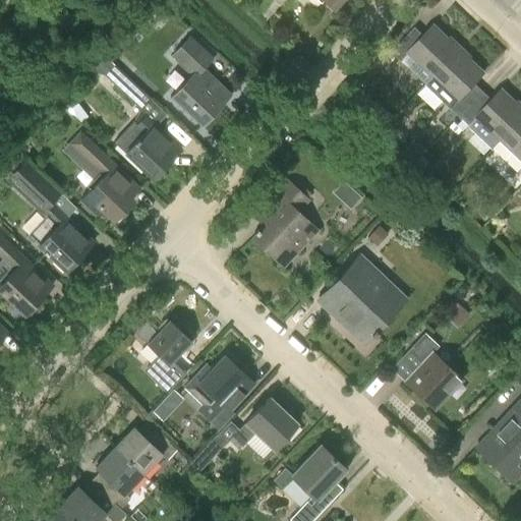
[(322,1),(332,10),(341,0),(315,0),(320,3),(322,1)]
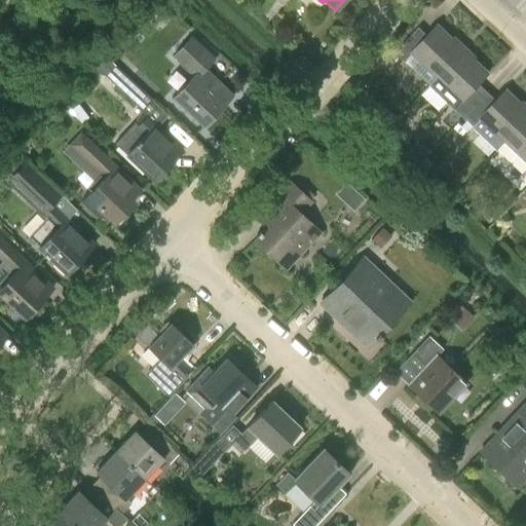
[(459,46),(438,26),(429,35),(419,26),(396,51),(430,84),(438,77),(464,48),(460,44),(459,46)]
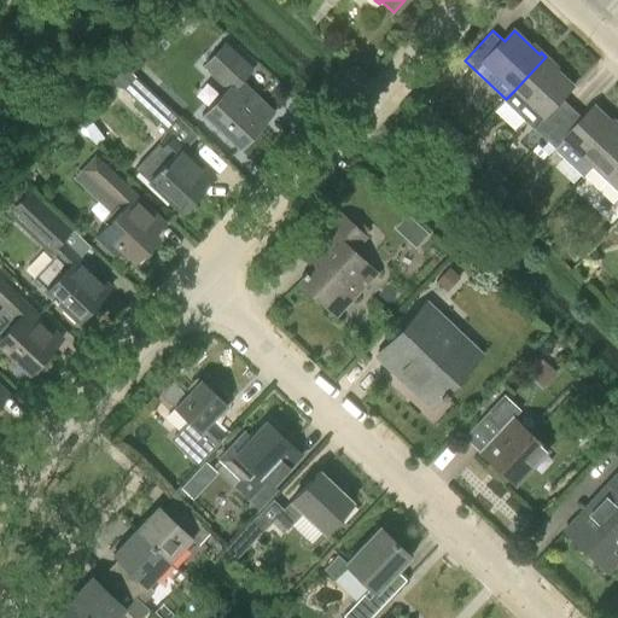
[(252,70),(223,42),(200,66),(225,89),(200,115),(238,151),(263,123),(246,108),(257,95),(242,81),(252,70)]
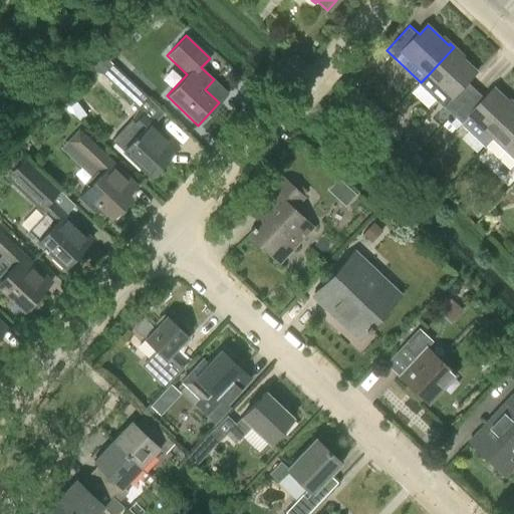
[(299,57),(305,58),(309,52),(306,47),(300,47),(296,52),(299,57)]
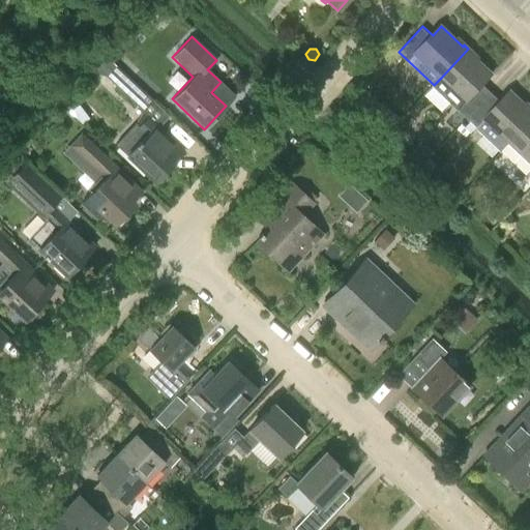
[(529,110),(510,91),(501,100),(483,83),(492,74),(470,54),(472,52),(468,49),(441,78),(434,85),(458,108),(503,150),(510,142),(529,121),(529,110)]
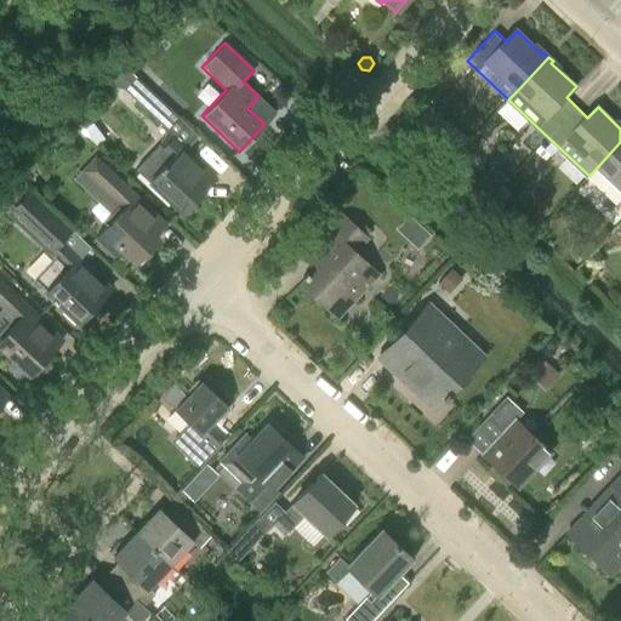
[(164,129),(176,117),(165,107),(134,79),(123,91),(154,119),(164,129)]
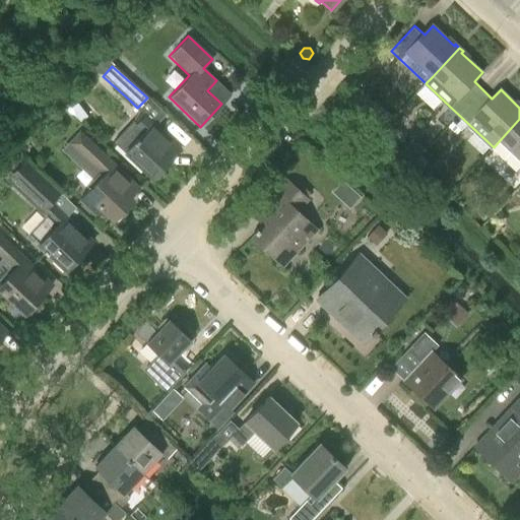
[(174,143),(144,116),(136,125),(133,123),(114,143),(142,170),(151,179),(171,158),(165,152),(174,143)]
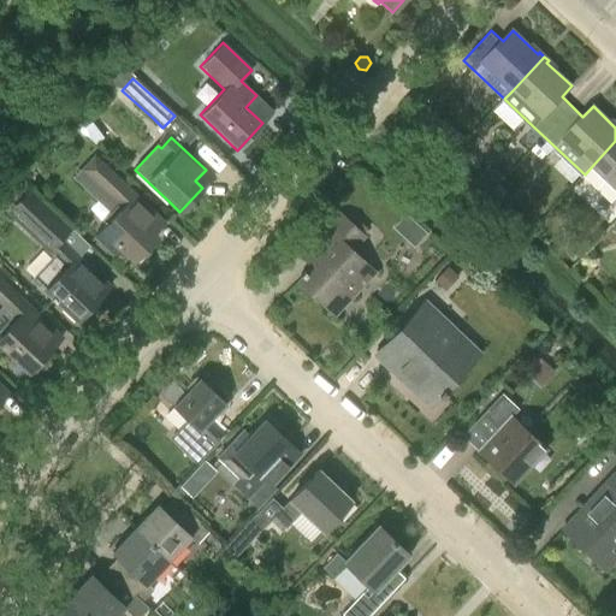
[(615,141),(593,165),(585,175),(615,203),(615,141)]
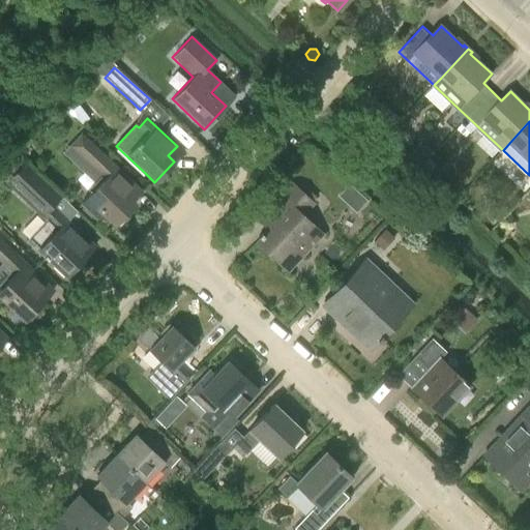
[(115,225),(135,203),(131,201),(141,192),(81,136),(70,147),(105,178),(81,204),(95,217),(101,211),(115,225)]
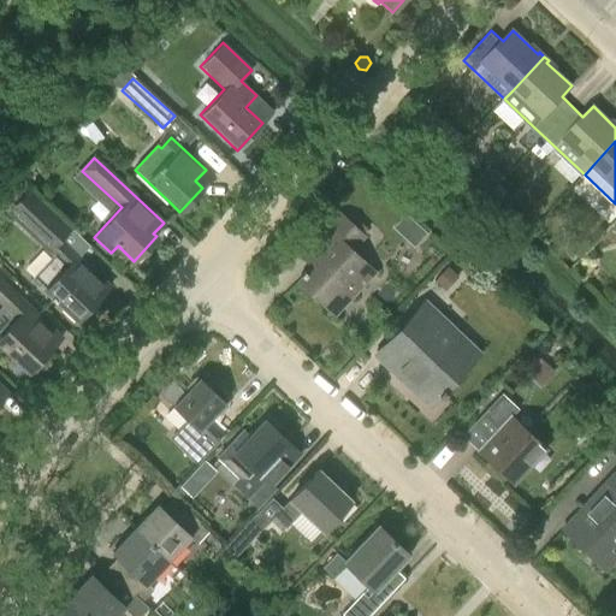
[(492,166),(481,178),(492,188),(503,177),(492,166)]
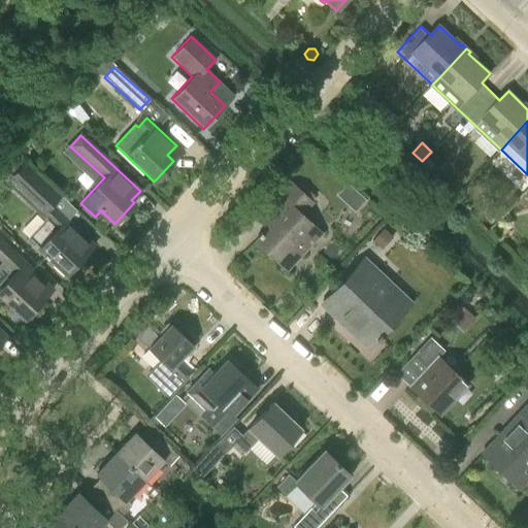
[(52,188),(15,154),(7,162),(15,170),(14,171),(15,172),(6,183),(44,219),(25,240),(32,248),(34,245),(37,249),(36,251),(43,258),(43,257),(45,259),(46,258),(65,275),(89,251),(83,244),(88,238),(51,204),(60,195),(52,188)]
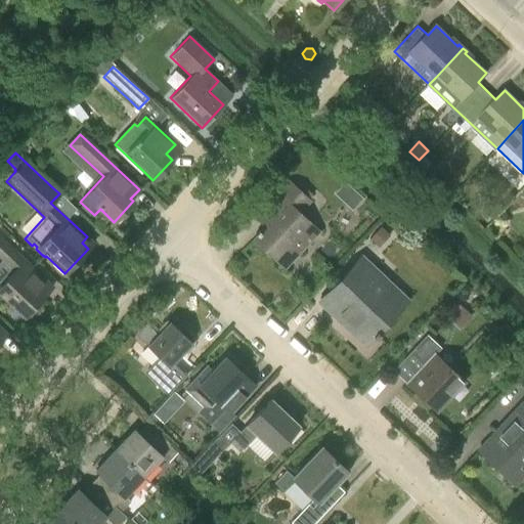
[(426,158),(420,165),(427,171),(433,165),(426,158)]
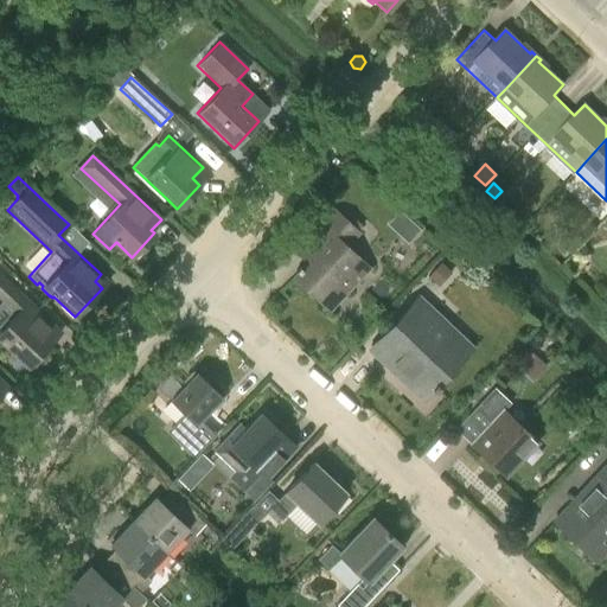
[(294,276),(330,311),(351,287),(340,276),(357,259),(345,247),(357,234),(334,211),(304,244),(314,255),(301,269),(299,267),(295,270),(298,273),(294,276)]
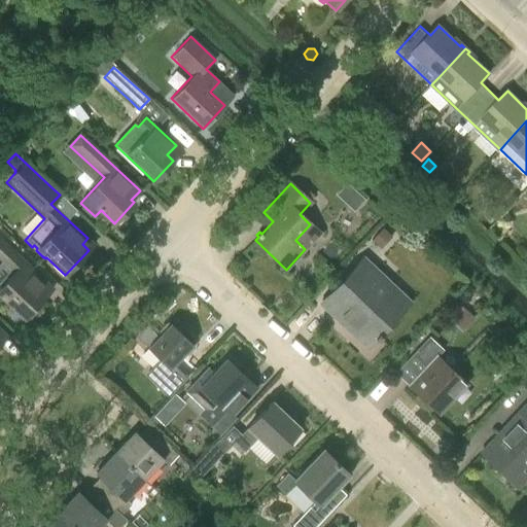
[(346,184),(339,196),(358,207),(364,197),(346,184)]
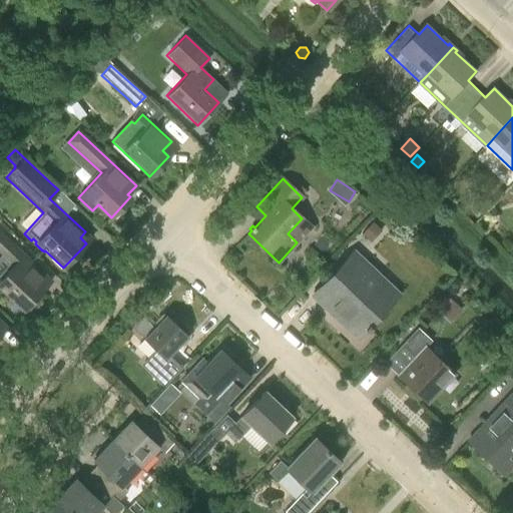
[(477,195),(472,208),(484,212),(489,199),(477,195)]
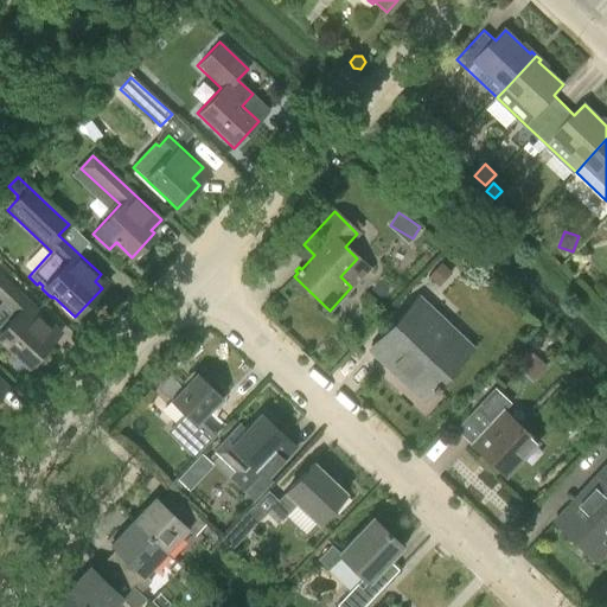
[(451,273),(441,263),(428,275),(439,285),(451,273)]
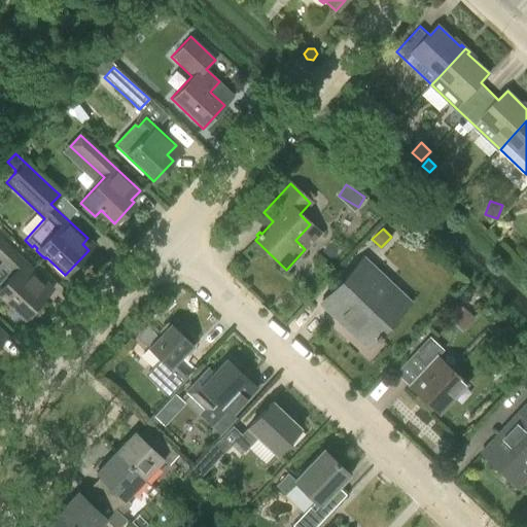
[(53,289),(42,280),(0,240),(0,257),(14,273),(0,287),(0,295),(24,319),(53,289)]
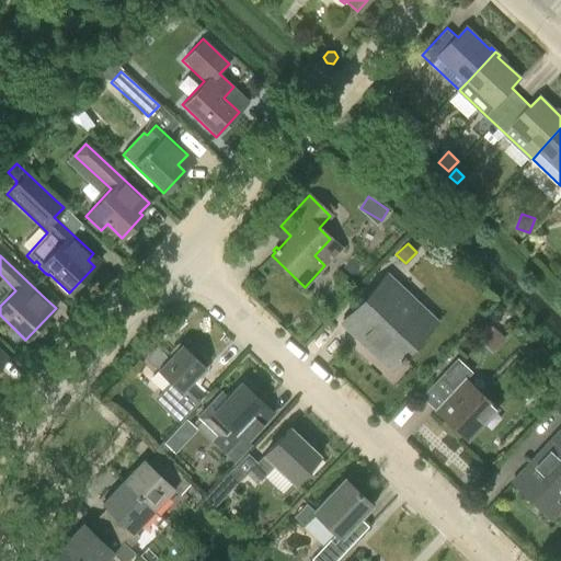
[(434,322),(386,277),(343,322),(361,340),(365,335),(396,364),(434,322)]
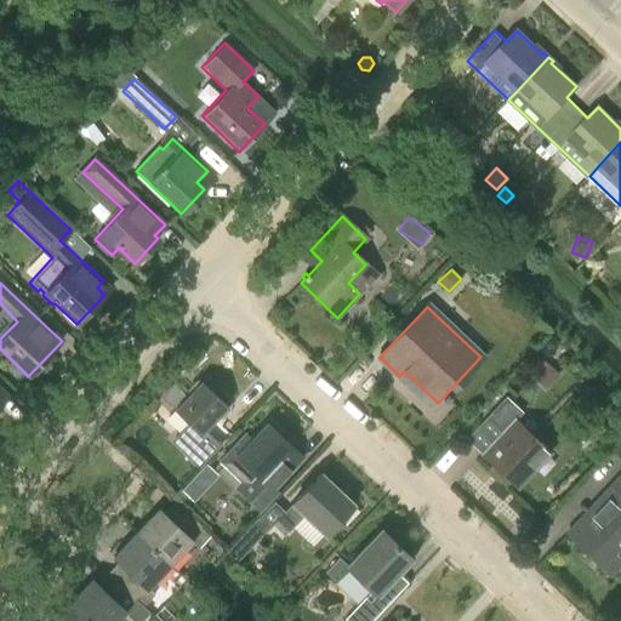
[(547,364),(536,375),(547,386),(558,374),(547,364)]
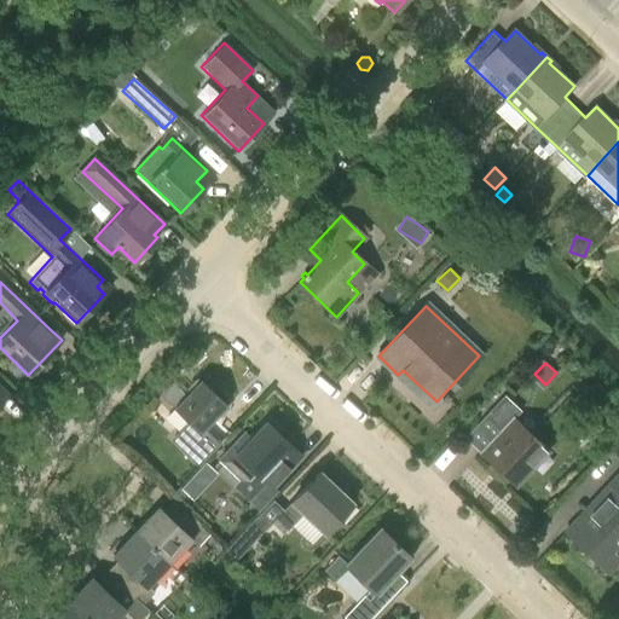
[(171,383),(162,393),(174,405),(173,408),(187,421),(174,435),(201,462),(219,444),(203,429),(226,405),(200,380),(184,397),(171,383)]
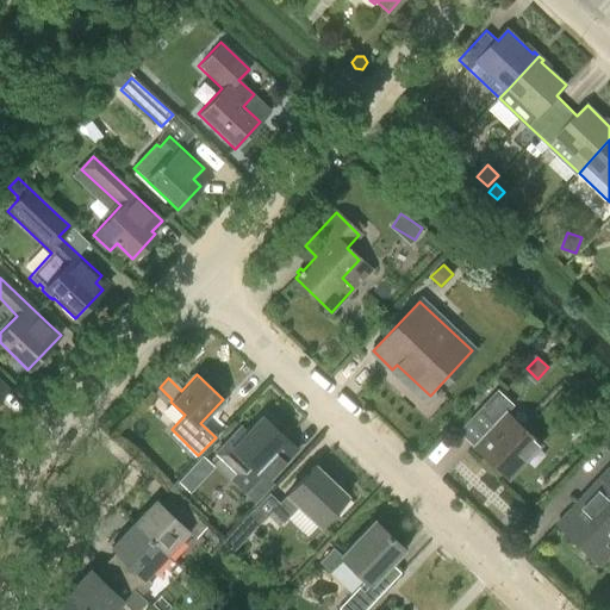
[(497,390),(478,409),(495,423),(473,446),(508,478),(540,444),(505,412),(514,404),(497,390)]
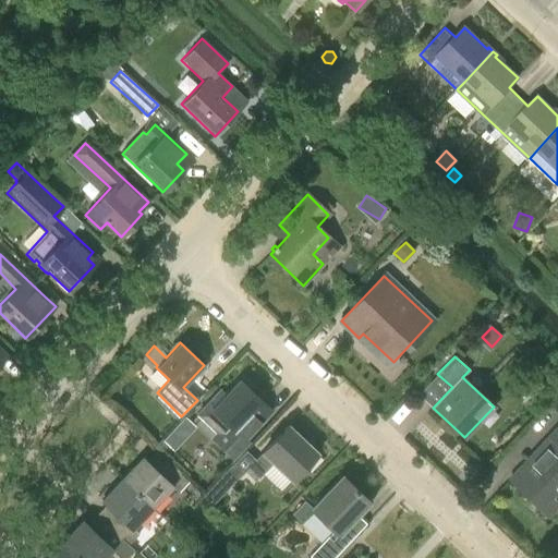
[(247,441),(244,439),(271,411),(240,380),(226,395),(220,390),(202,410),(213,420),(222,420),(229,426),(216,440),(215,439),(214,440),(232,458),(247,441)]
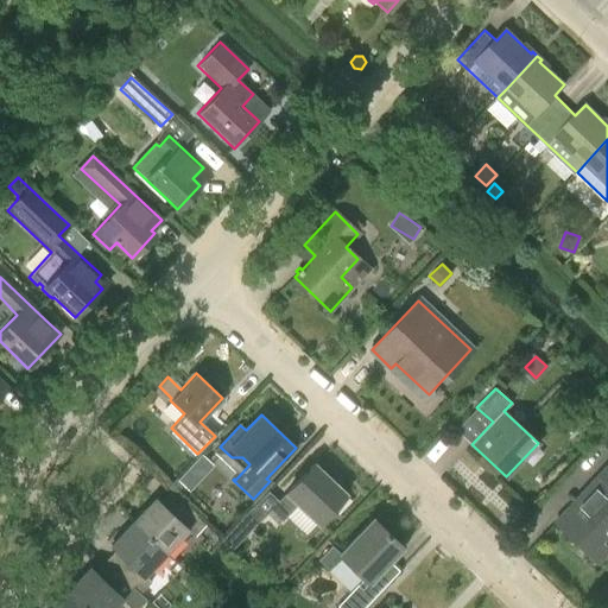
[(346,494),(312,463),(309,468),(286,492),(271,510),(282,520),(298,504),(320,523),(346,494)]
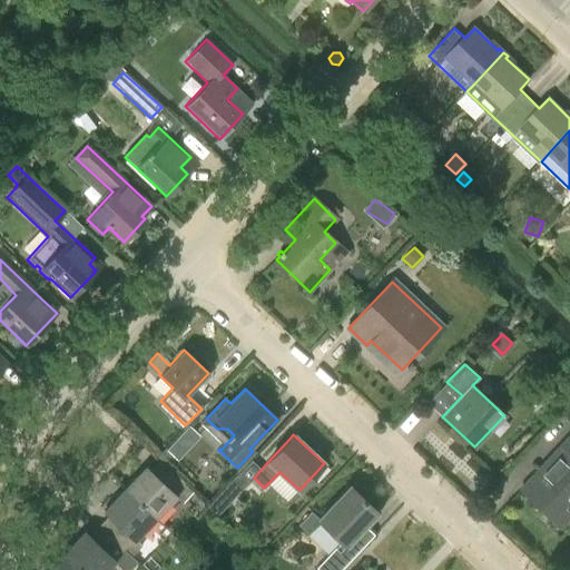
[(569,436),(520,490),(559,527),(569,514),(569,436)]
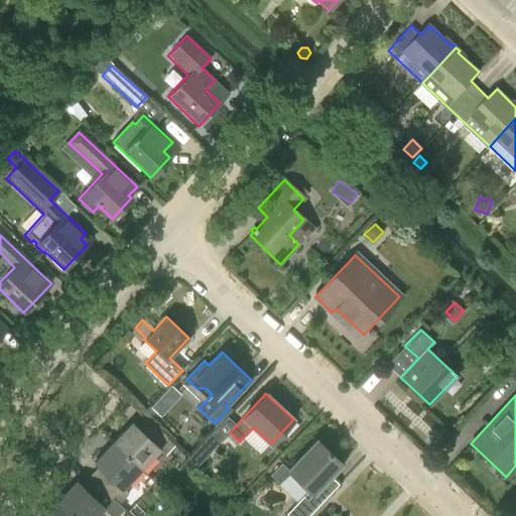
[(150,407),(159,416),(166,409),(157,400),(150,407)]
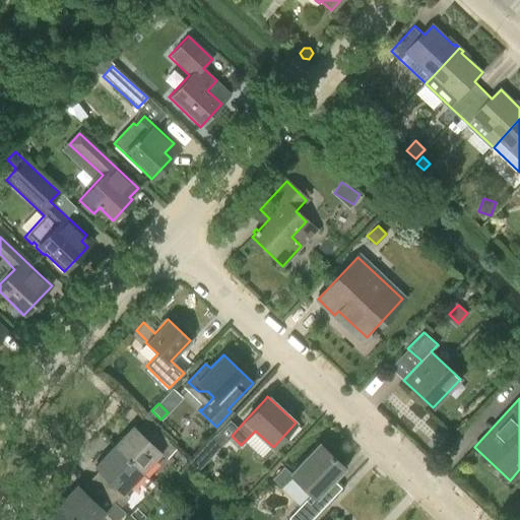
[(132,426),(113,446),(141,472),(158,453),(164,458),(174,447),(148,423),(139,433),(132,426)]
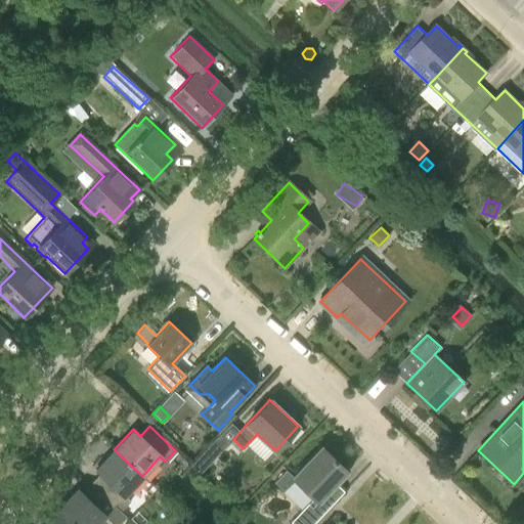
[(200,474),(224,446),(215,439),(190,466),(200,474)]
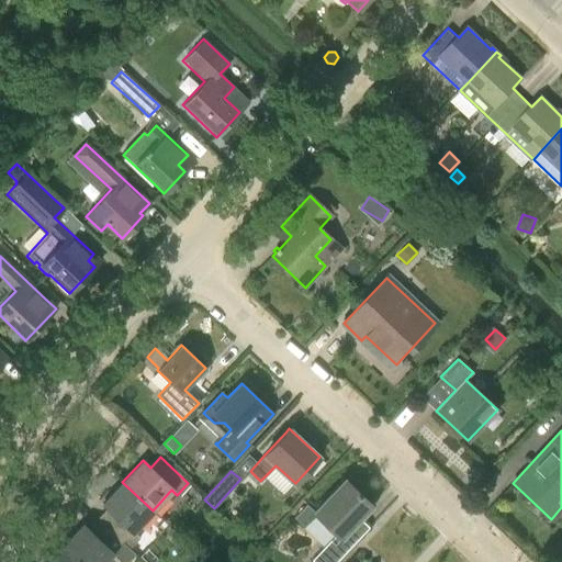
[(371,505),(345,481),(314,513),(336,535),(311,560),(313,561),(335,561),(352,544),(344,535),(371,505)]
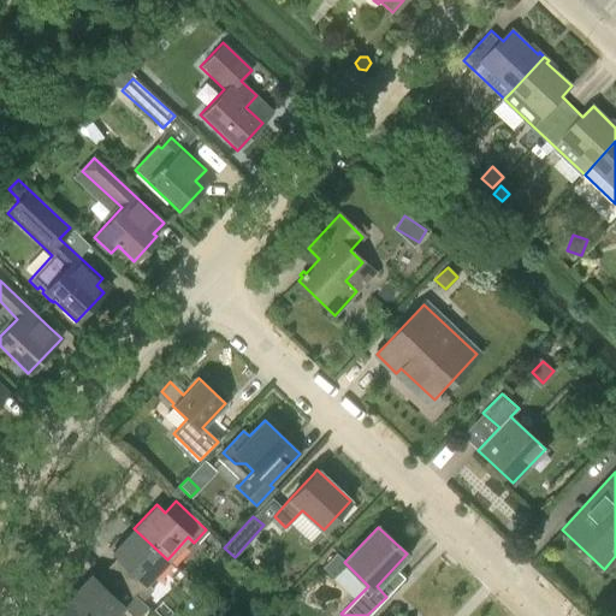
[(146,582),(167,560),(134,528),(112,552),(120,561),(110,572),(140,600),(152,587),(146,582)]
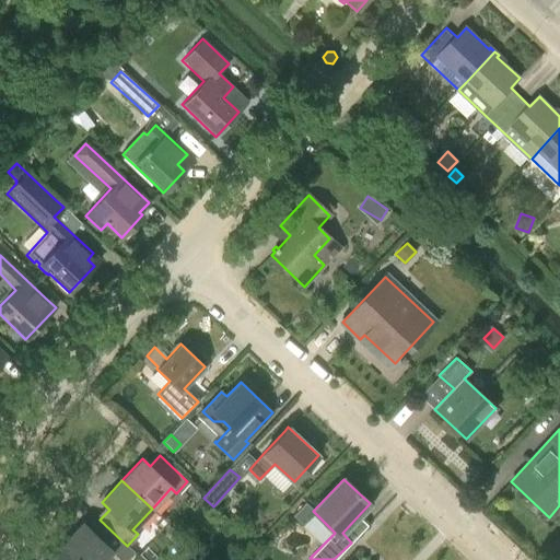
[(127,546),(100,520),(90,531),(82,523),(61,544),(79,559),(103,559),(112,551),(120,559),(127,559),(135,552),(127,546)]
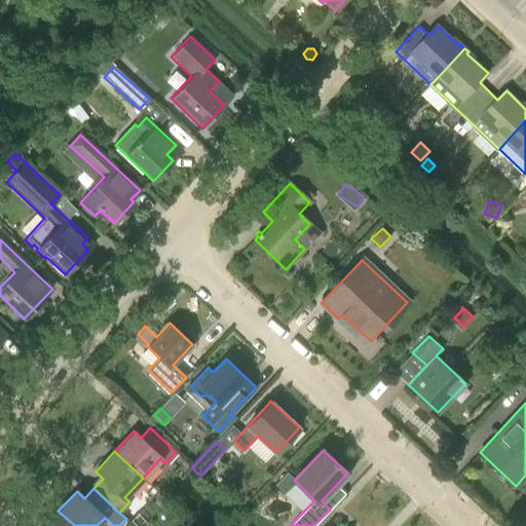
[(74,525),(58,511),(43,525),(74,525)]
